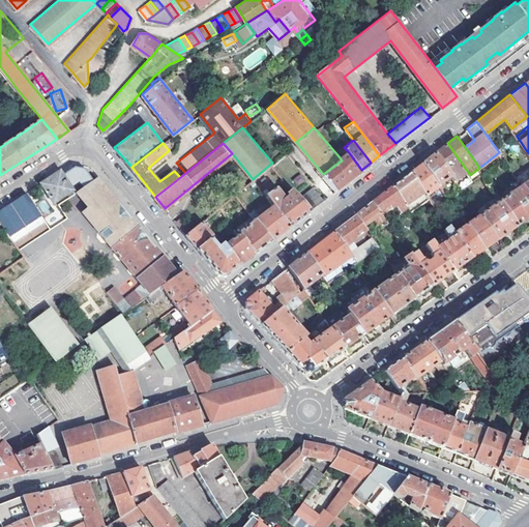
[(448,169),(460,160),(447,143),(436,151),(448,169)]
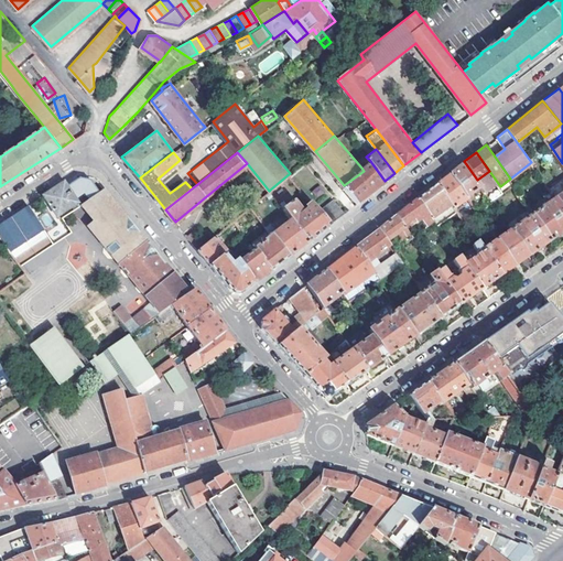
[(364,171),(344,185),(358,201),(385,181),(370,161),(366,164),(361,168),(364,171)]
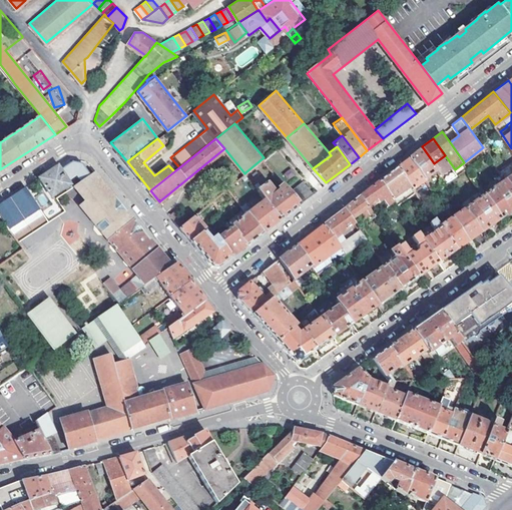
[(434,163),(422,146),(410,156),(426,178),(438,169),(434,163)]
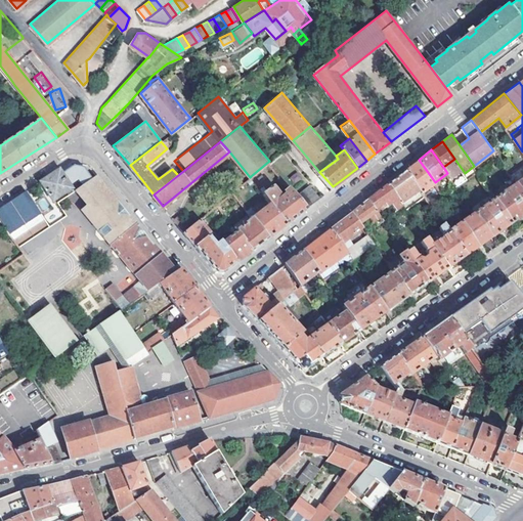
[(435,182),(419,160),(407,169),(421,187),(429,200),(434,197),(428,188),(435,182)]
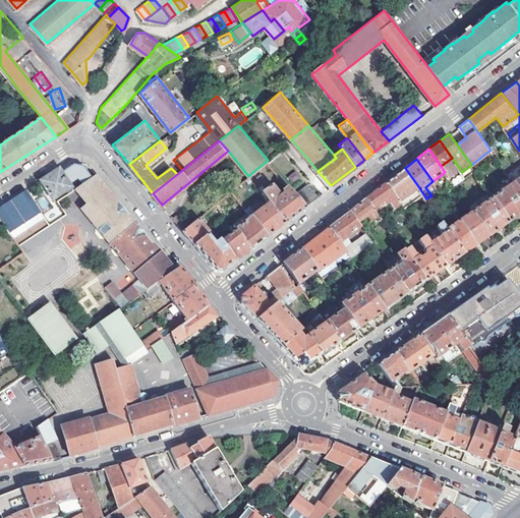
[(77,186),(81,193),(103,179),(98,172),(94,175),(85,163),(74,161),(63,169),(60,165),(42,177),(55,197),(73,184),(75,188),(77,186)]
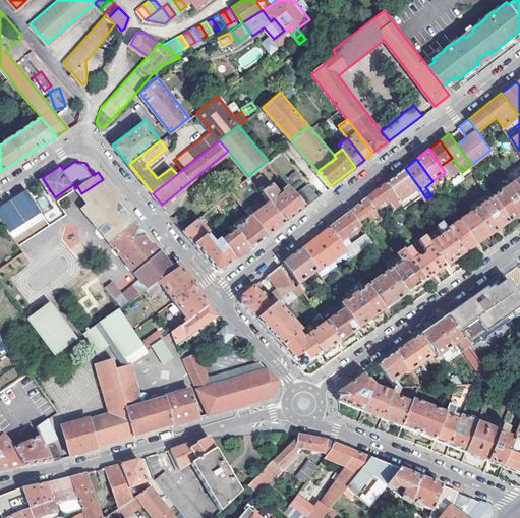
[(297,167),(289,172),(294,179),(301,174),(297,167)]
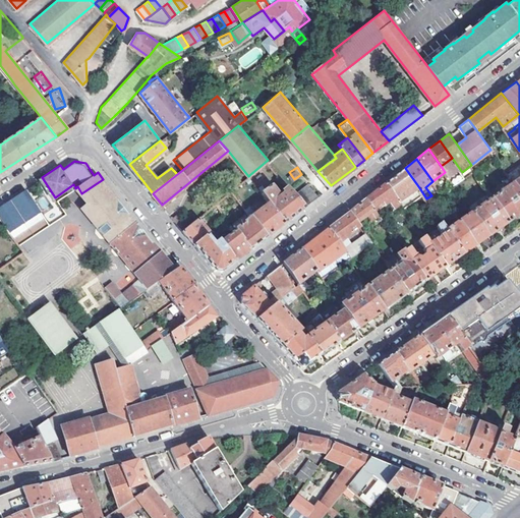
[(418,186),(405,168),(387,181),(400,199),(418,186)]
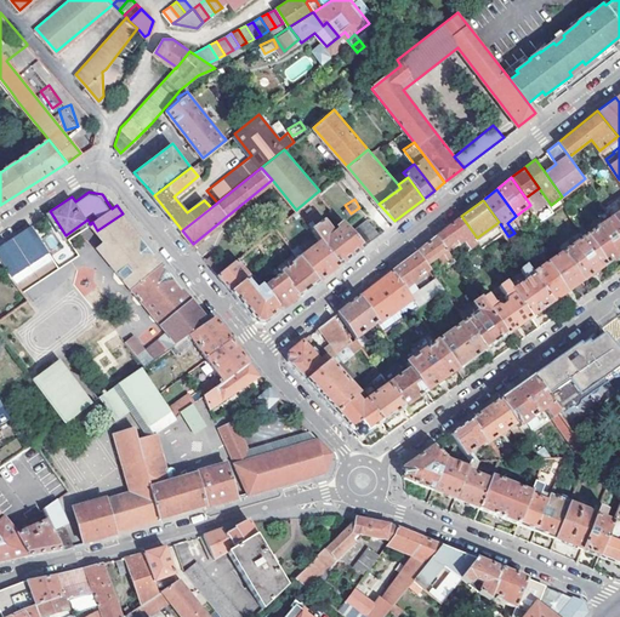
[(123,213),(97,230),(103,240),(97,246),(158,320),(192,298),(128,220),(123,213)]
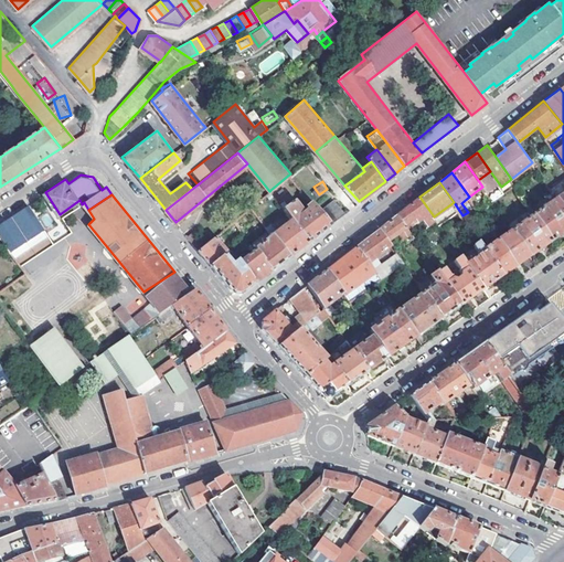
[(334,197),(320,209),(332,222),(339,218),(347,211),(334,197)]
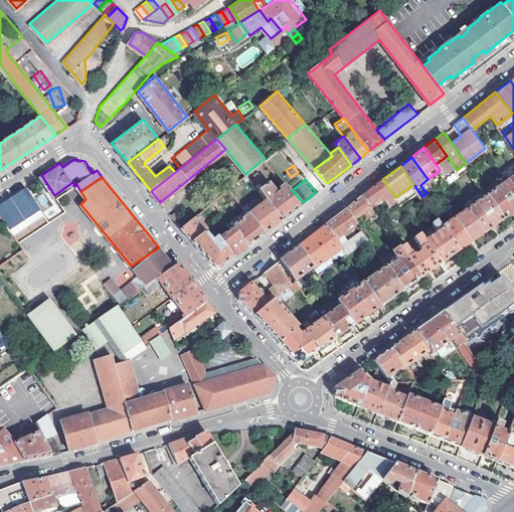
[(382,179),(363,193),(369,202),(375,198),(378,202),(384,198),(389,205),(397,200),(395,197),(382,179)]
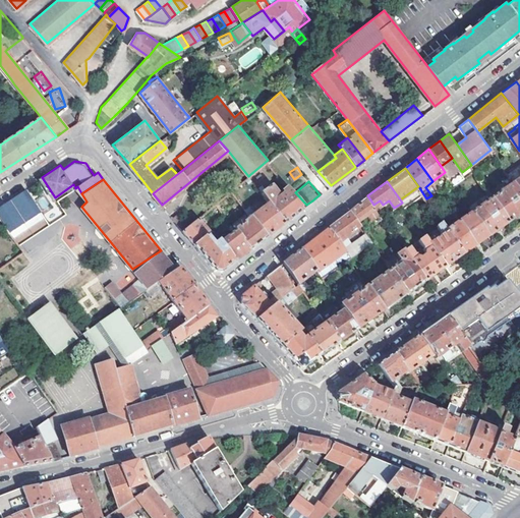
[(519,189),(514,181),(494,195),(510,220),(519,212),(519,189)]
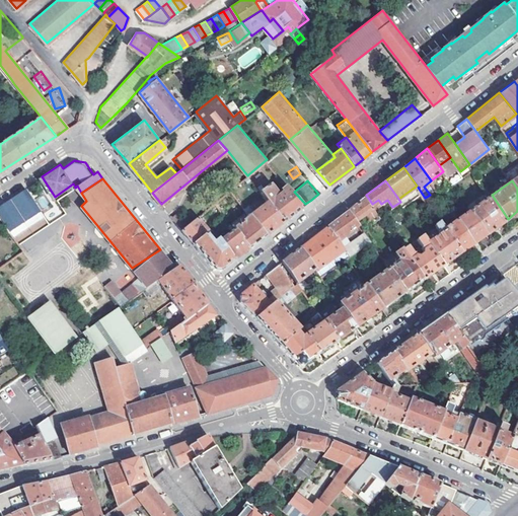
[(261,191),(268,200),(284,220),(305,204),(294,192),(287,183),(284,186),(284,190),(281,192),(272,181),(261,191)]
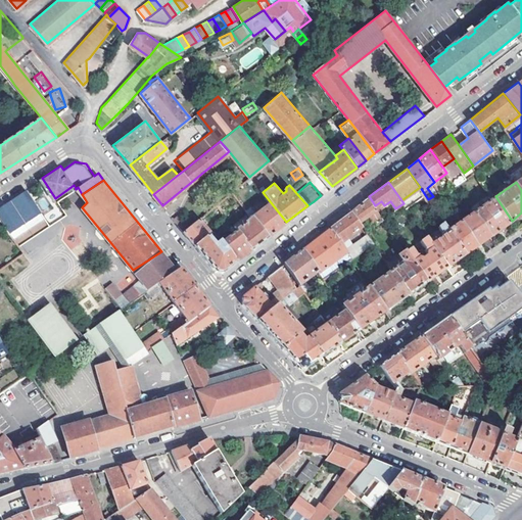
[(28,188),(11,198),(28,223),(44,211),(28,188)]
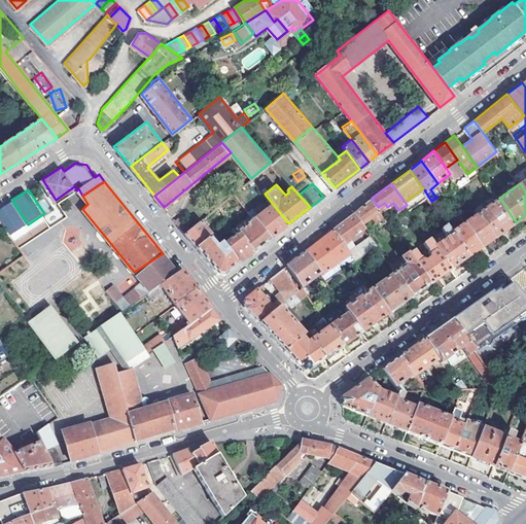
[(378,207),(372,198),(354,212),(361,221),(370,216),(374,222),(380,217),(384,221),(386,219),(378,207)]
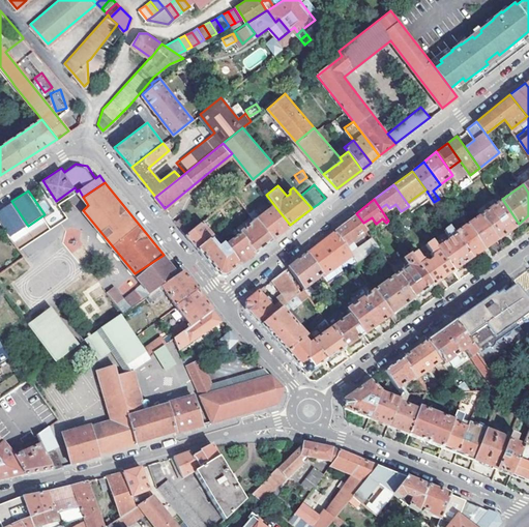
[(502,199),(480,215),(497,239),(519,224),(502,199)]
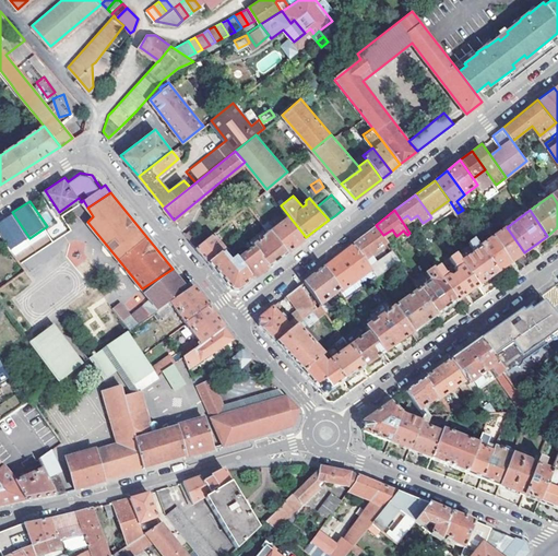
[(12,212),(0,221),(0,233),(12,250),(30,238),(12,212)]
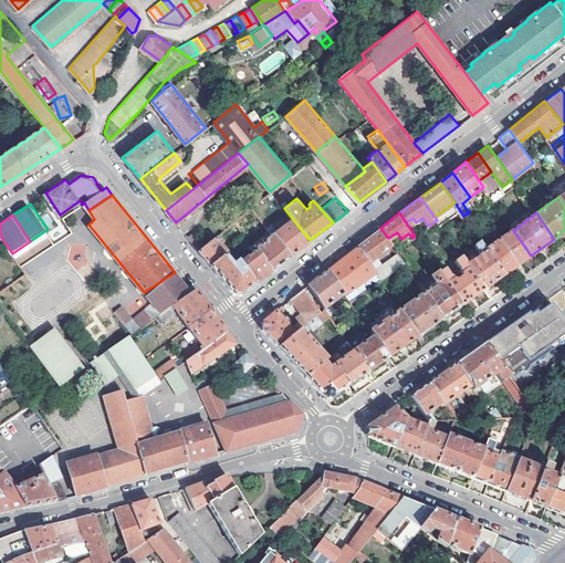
[(267,226),(272,232),(290,256),(310,240),(292,218),(289,221),(276,231),(275,230),(275,227),(271,221),(267,226)]
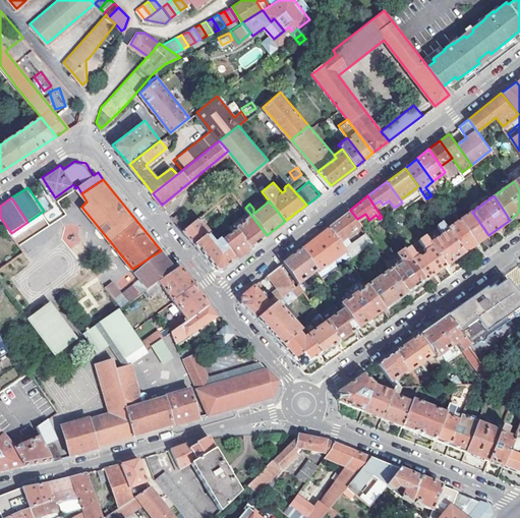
[(357,219),(350,210),(330,225),(340,240),(360,224),(357,219)]
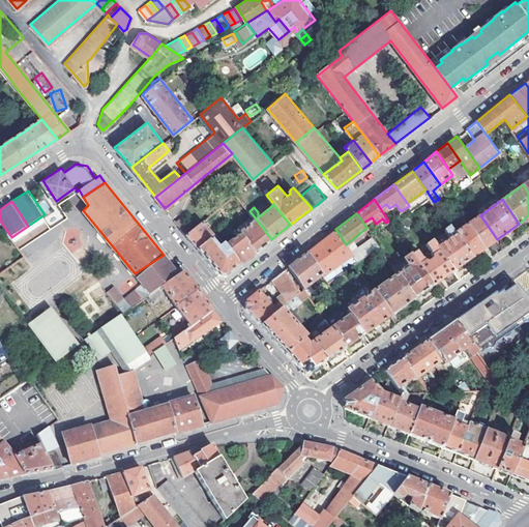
[(497,239),(480,215),(468,224),(485,247),(497,239)]
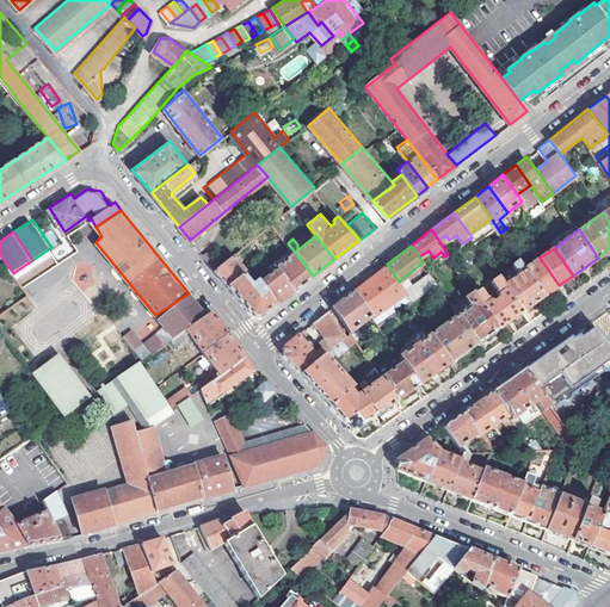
[(210,251),(203,255),(215,268),(221,264),(210,251)]
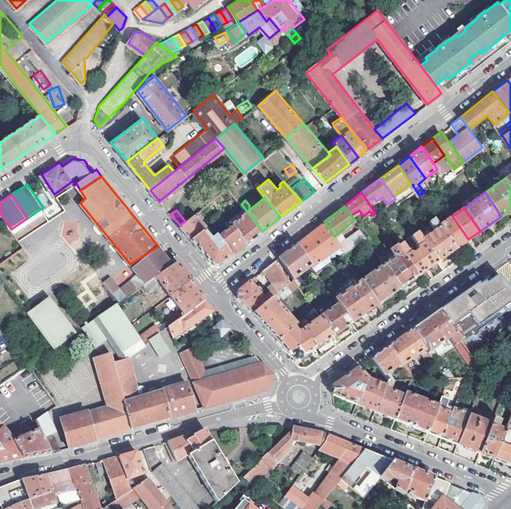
[(232,223),(233,224),(247,243),(262,231),(246,210),(244,211),(245,213),(232,223)]
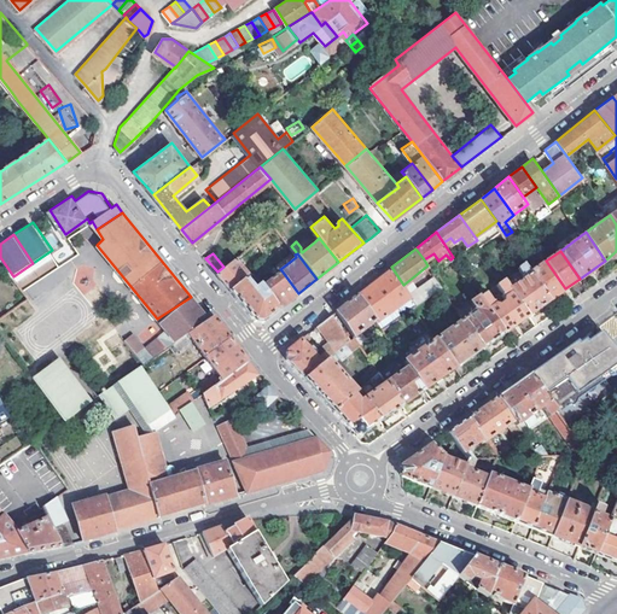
[(231,288),(252,272),(249,268),(246,270),(236,257),(223,267),(217,272),(231,288)]
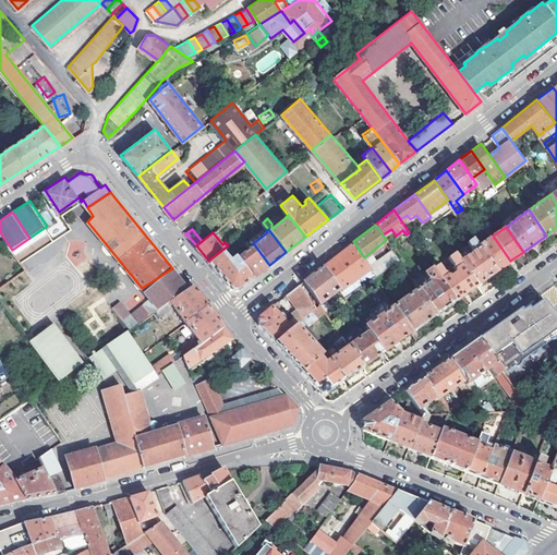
[(510,261),(493,236),(480,244),(497,269),(510,261)]
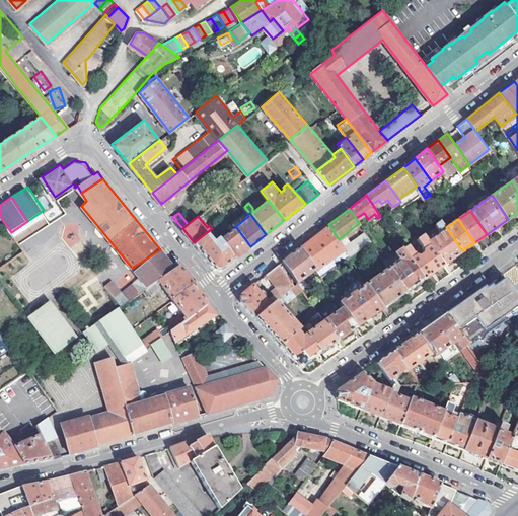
[(462,250),(446,227),(441,220),(436,224),(441,232),(429,240),(445,264),(462,250)]
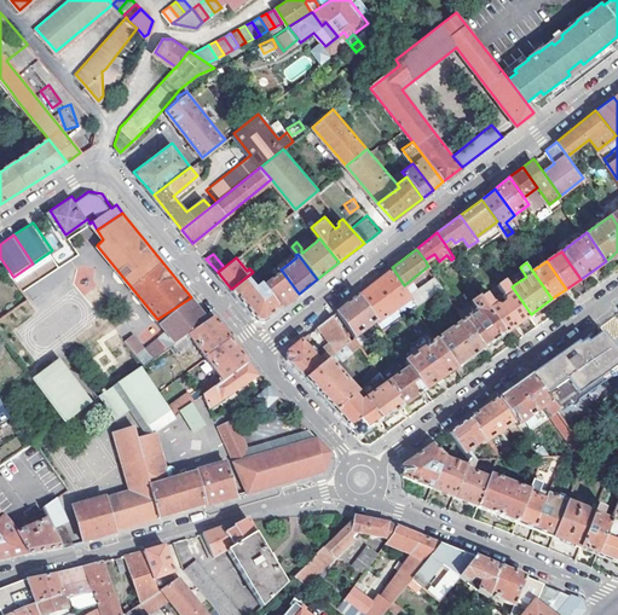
[(404,285),(392,267),(359,293),(376,318),(379,320),(393,311),(398,318),(417,303),(410,293),(404,285)]
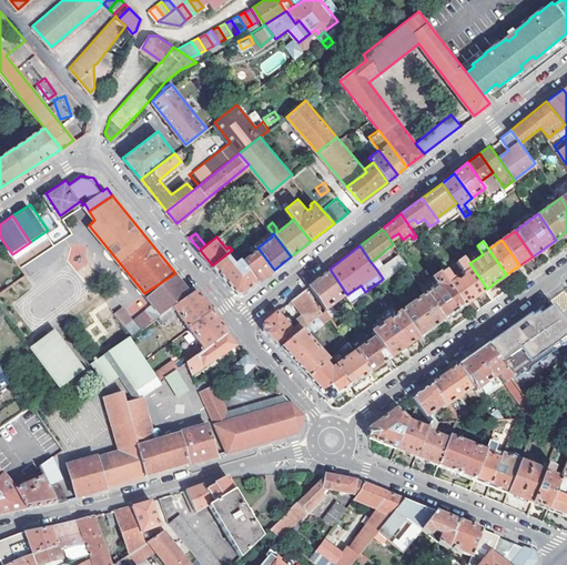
[(259,249),(241,262),(257,283),(274,270),(259,249)]
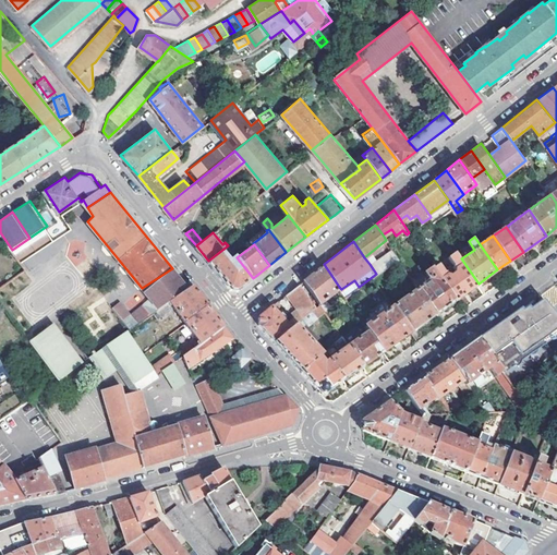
[(253,278),(237,257),(228,245),(208,261),(230,288),(239,289),(253,278)]
